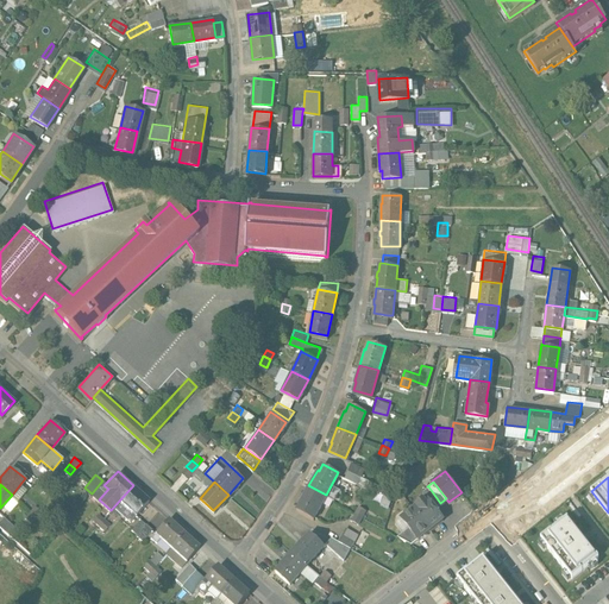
[(133,485),(120,499),(136,514),(149,499),(133,485)]
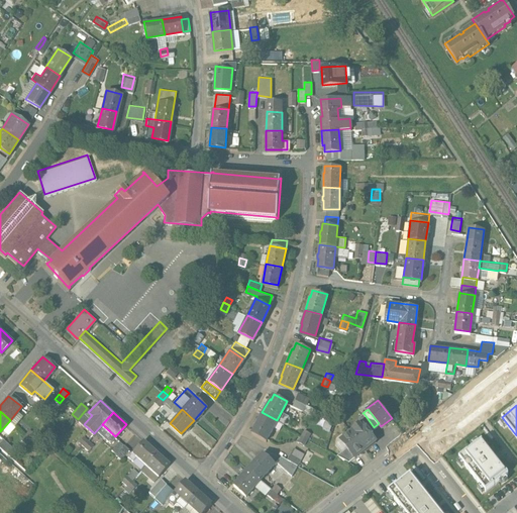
[(277,420),(262,412),(255,424),(256,425),(252,431),(267,438),(277,420)]
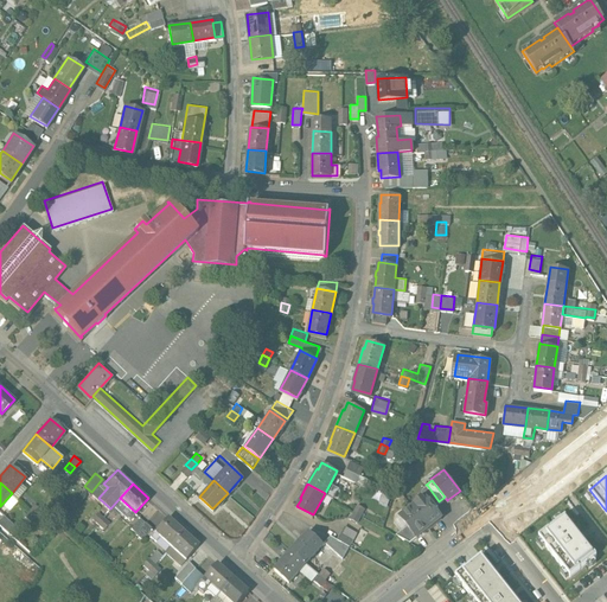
[(439,501),(427,485),(421,490),(425,494),(434,506),(439,501)]
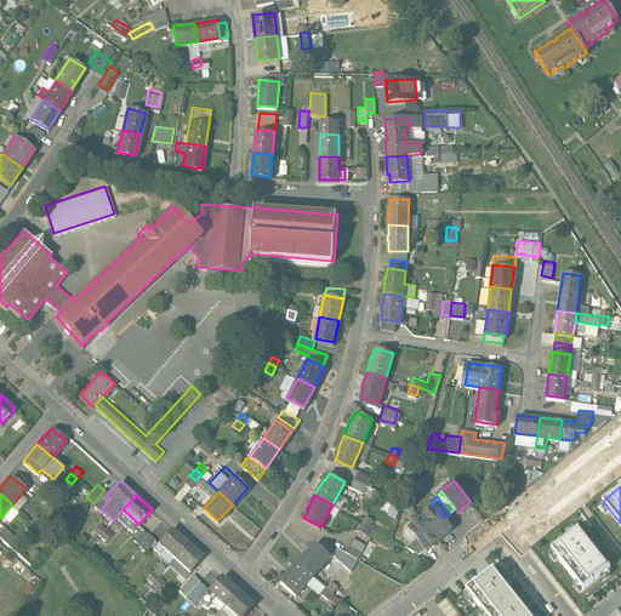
[(434,506),(422,517),(439,539),(453,528),(444,518),(434,506)]
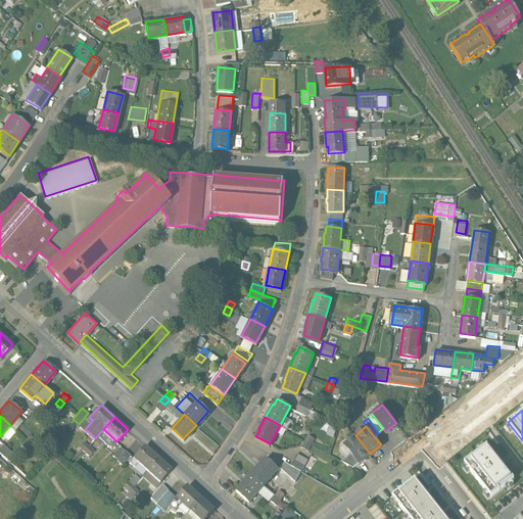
[(315,436),(308,432),(304,438),(311,442),(315,436)]
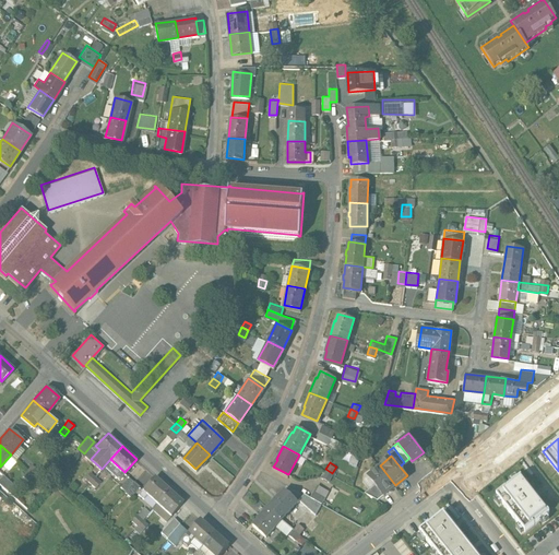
[(32,463),(27,469),(33,473),(37,468),(32,463)]
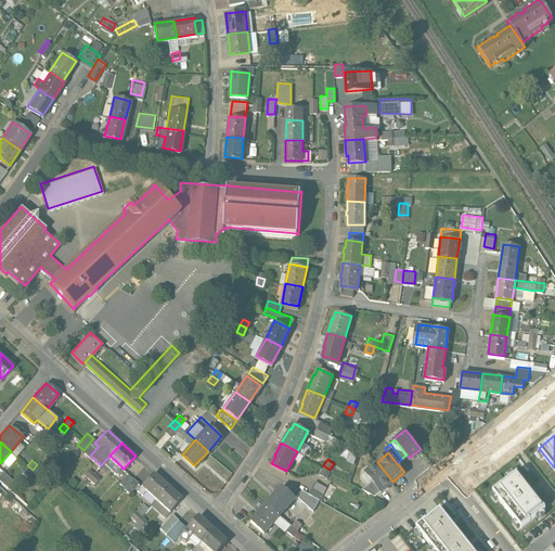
[(377,462),(365,471),(372,479),(382,490),(392,482),(377,462)]
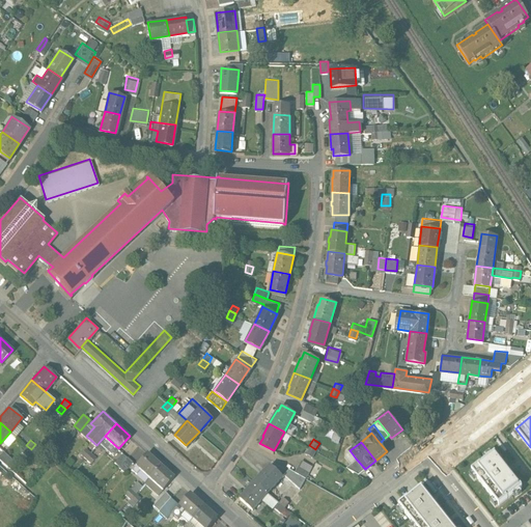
[(26,445),(22,450),(27,454),(31,449),(26,445)]
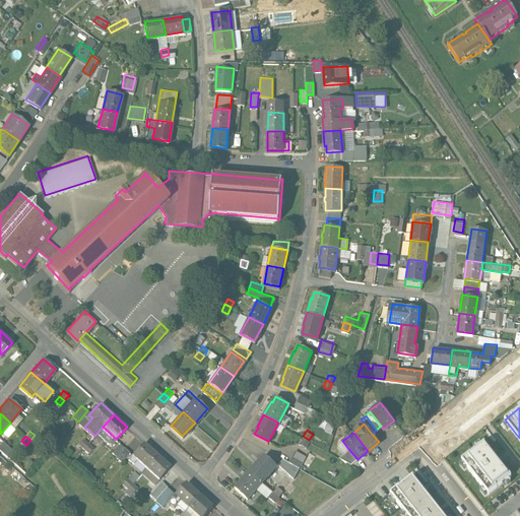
[(309,440),(303,436),(300,442),(306,445),(309,440)]
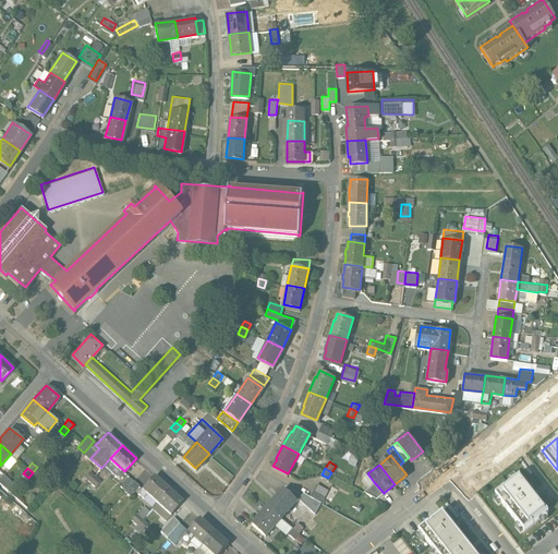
[(89,469),(85,476),(91,480),(95,474),(89,469)]
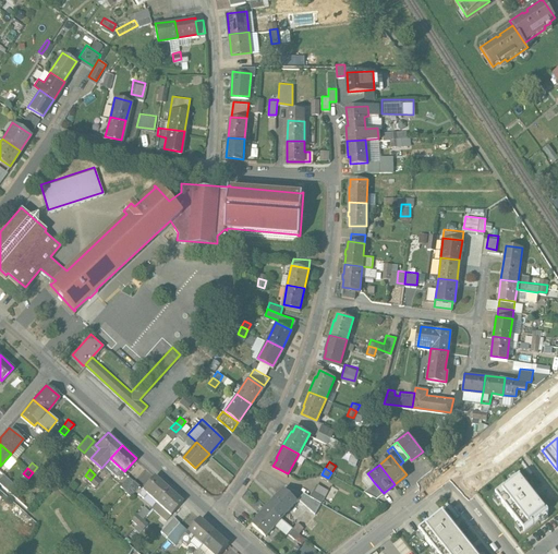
[(13,482),(3,473),(0,477),(0,481),(8,489),(13,482)]
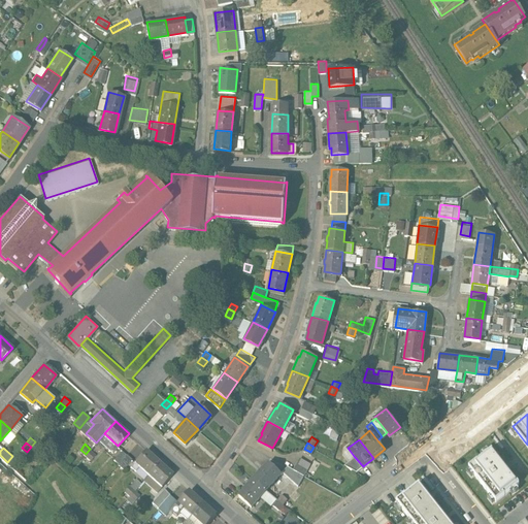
[(159,460),(145,448),(134,461),(147,473),(159,460)]
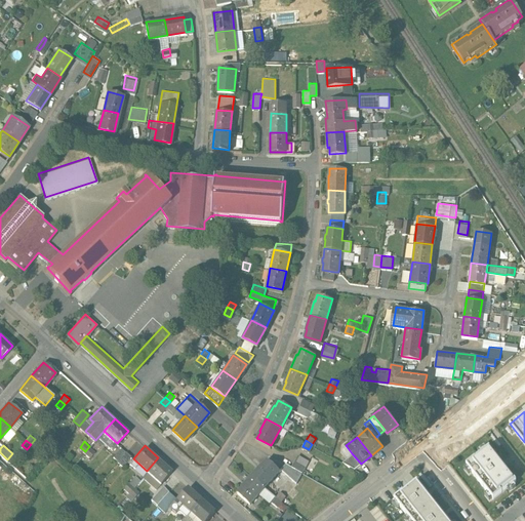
[(517,479),(489,445),(467,464),(493,497),(517,479)]
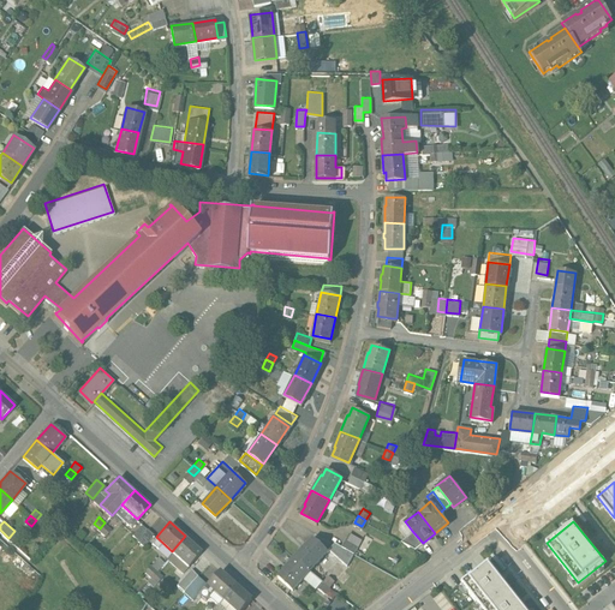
[(105,522),(100,528),(106,533),(111,527),(105,522)]
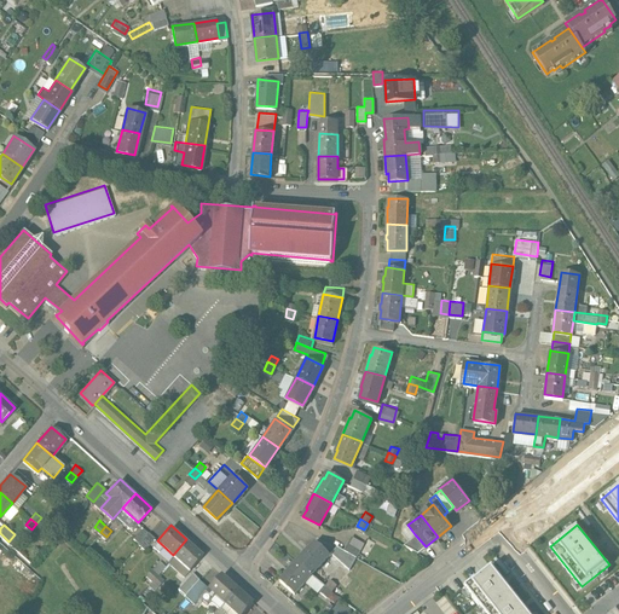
[(143,526),(133,536),(139,540),(149,531),(143,526)]
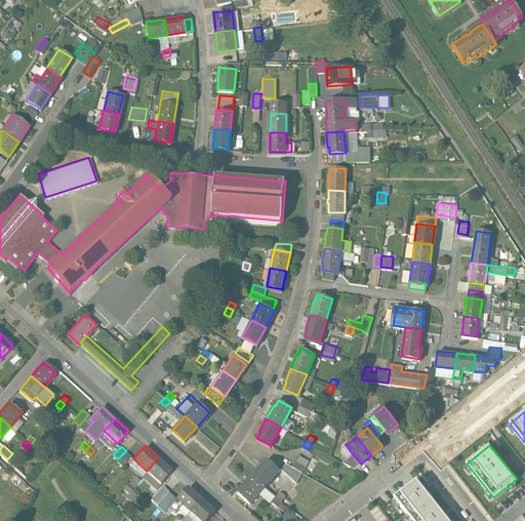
[(298,453),(291,465),(301,471),(303,471),(309,459),(298,453)]
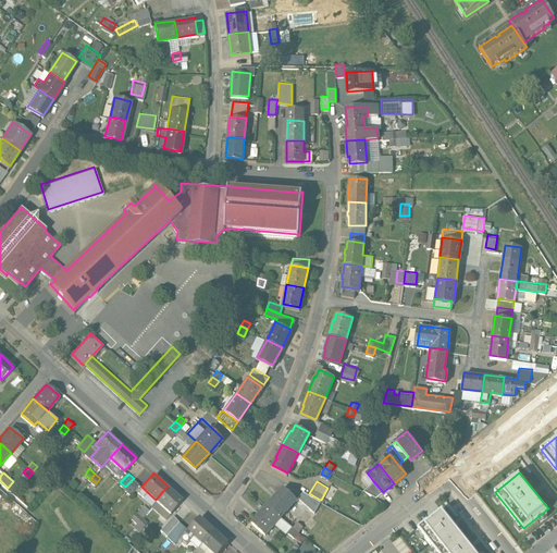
[(373,481),(363,489),(376,496),(383,492),(373,481)]
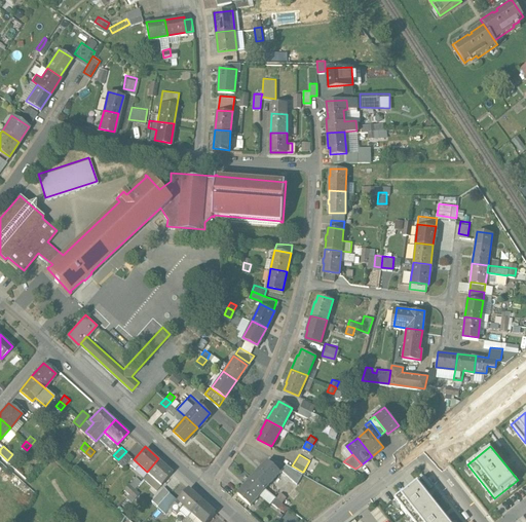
[(158,458),(147,472),(160,484),(172,471),(158,458)]
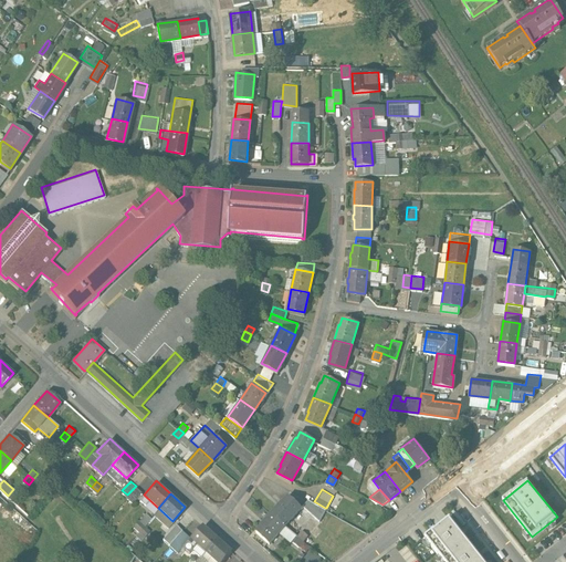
[(289,495),(283,500),(282,499),(272,511),(285,523),(301,506),(289,495)]
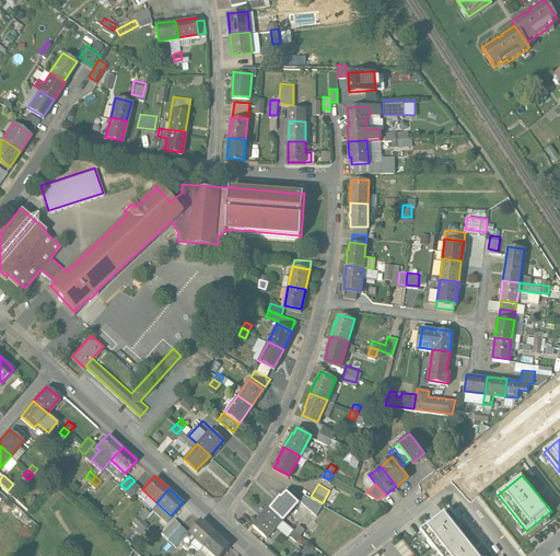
[(311,496),(305,493),(301,498),(316,512),(322,502),(311,496)]
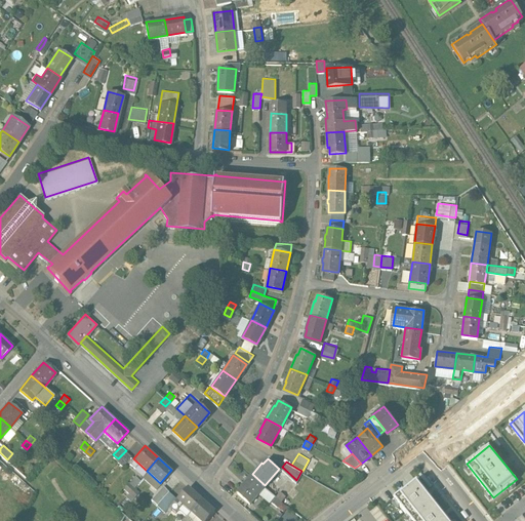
[(265,485),(252,474),(242,485),(243,485),(238,491),(250,502),(265,485)]
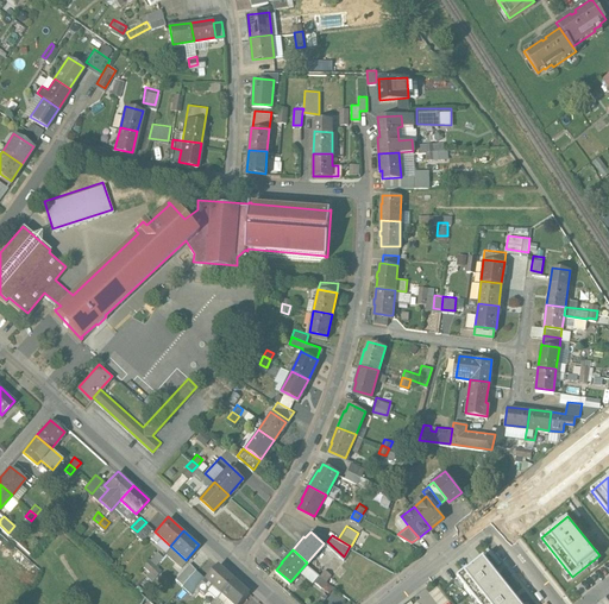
[(521,603),(484,555),(457,577),(478,603),(521,603)]
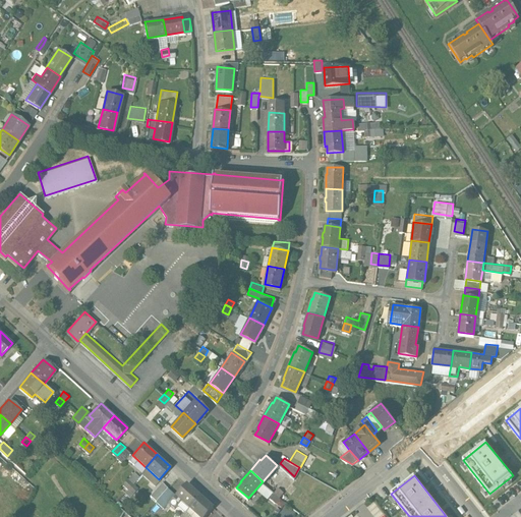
[(127,477),(123,482),(128,487),(132,482),(127,477)]
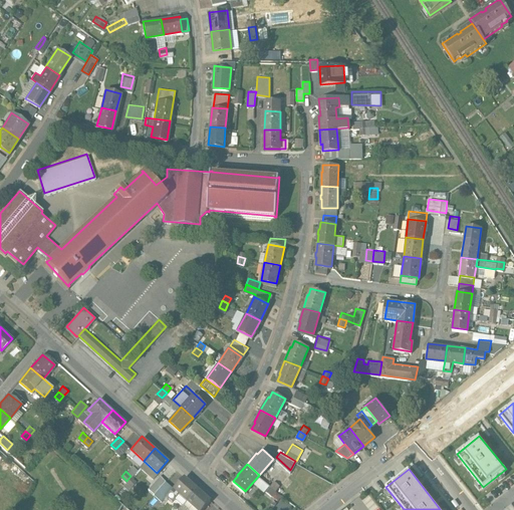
[(198,487),(185,475),(167,495),(172,500),(179,492),(187,499),(198,487)]
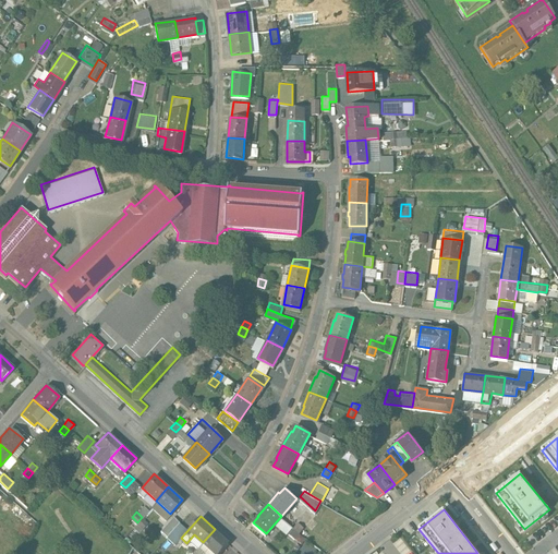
[(142,517),(137,522),(142,527),(147,521),(142,517)]
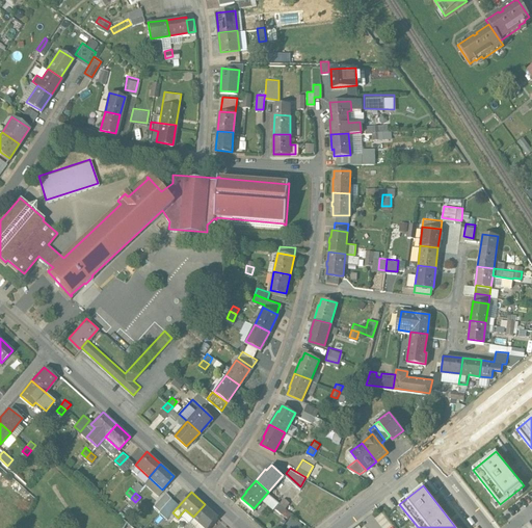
[(290,501),(284,496),(280,502),(286,506),(290,501)]
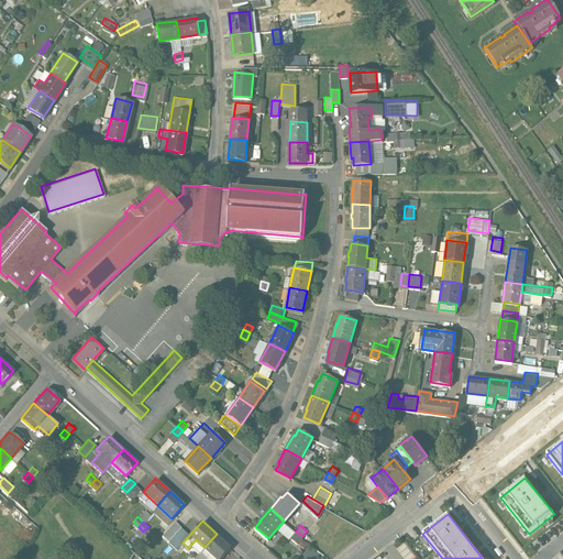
[(302,536),(296,532),(291,537),(298,541),(302,536)]
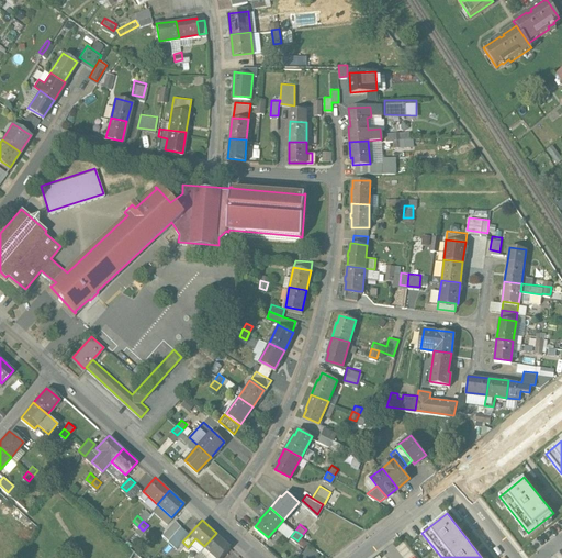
[(216,533),(204,546),(216,557),(218,557),(231,546),(216,533)]
